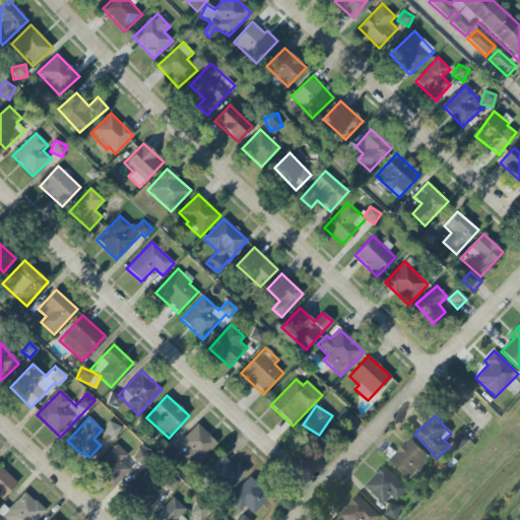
[(104,433),(115,439),(121,428),(110,421),(104,433)]
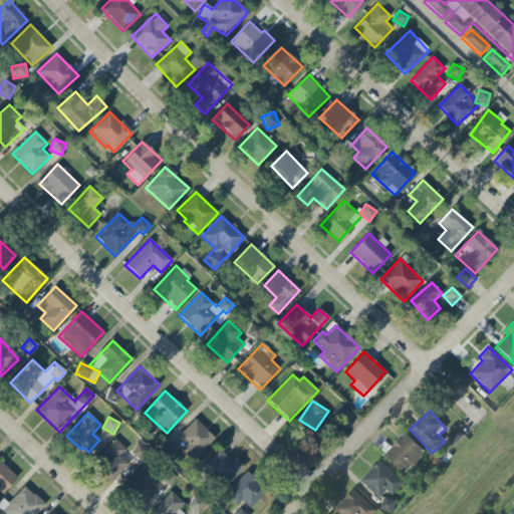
[(215,439),(195,420),(179,436),(188,444),(181,452),(193,462),(215,439)]
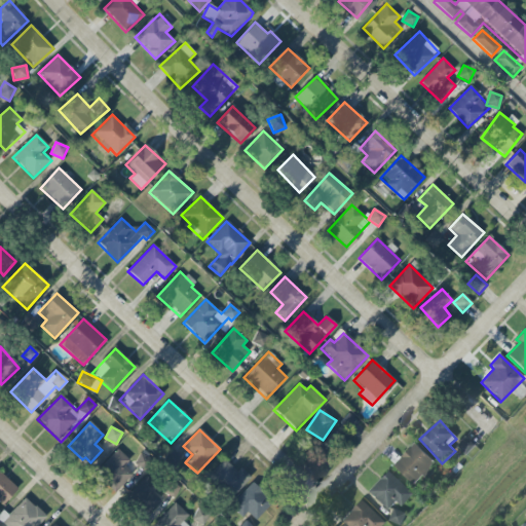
[(437,463),(415,444),(393,466),(415,486),(437,463)]
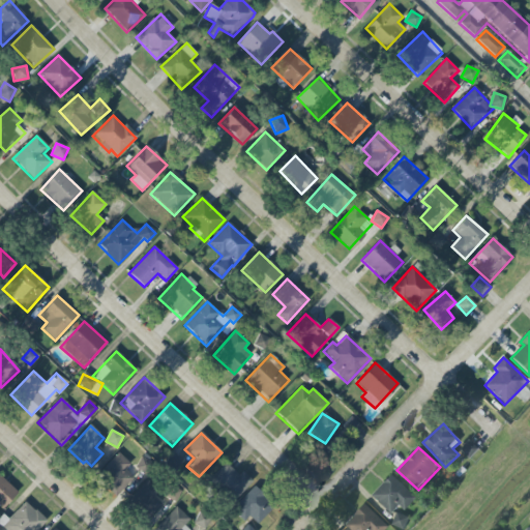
[(130,464),(118,452),(96,476),(117,496),(134,477),(125,470),(130,464)]
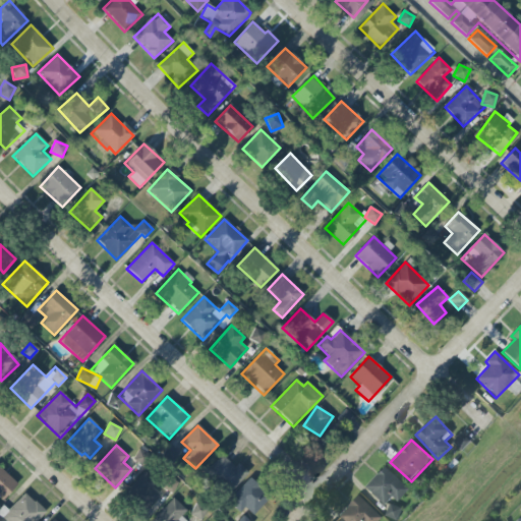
[(151,456),(139,449),(132,460),(143,467),(151,456)]
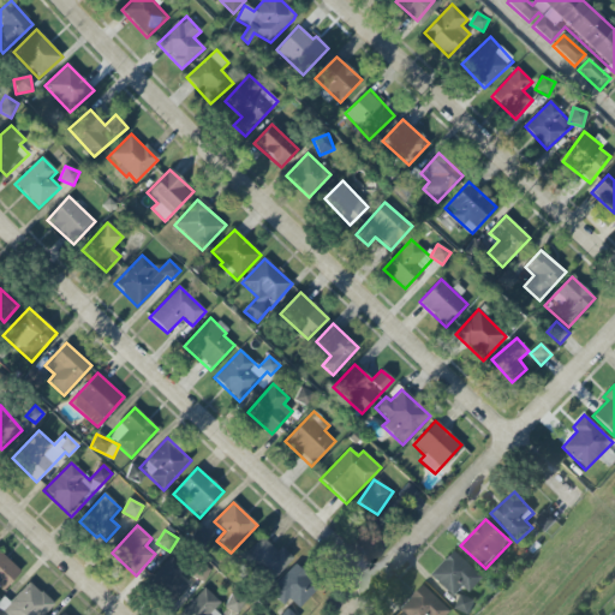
[(293,559),(280,547),(276,551),(262,537),(245,555),(272,581),(293,559)]
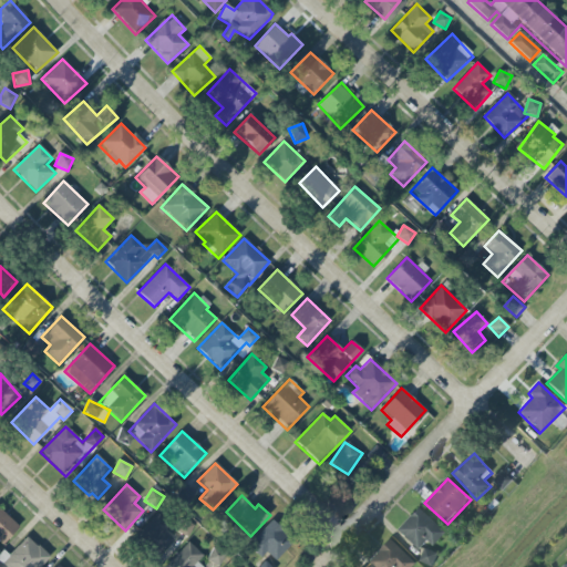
[(0,543),(2,545),(19,527),(0,508),(0,543)]
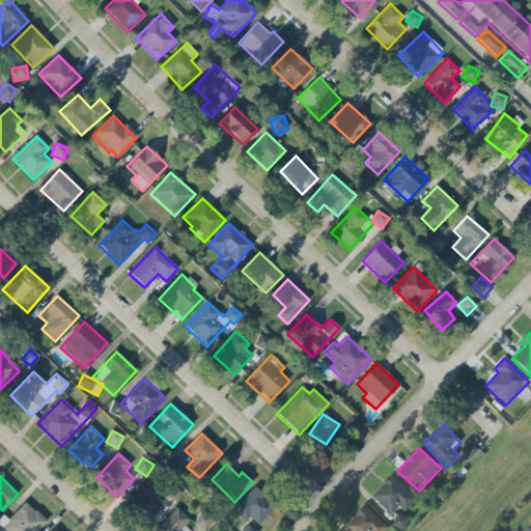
[(393,514),(399,507),(406,512),(417,499),(391,476),(373,498),(393,514)]
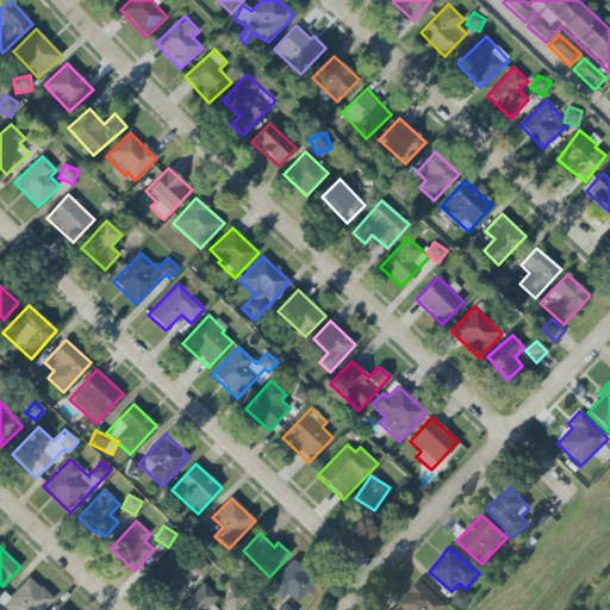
[(168,601),(192,580),(169,555),(145,576),(168,601)]
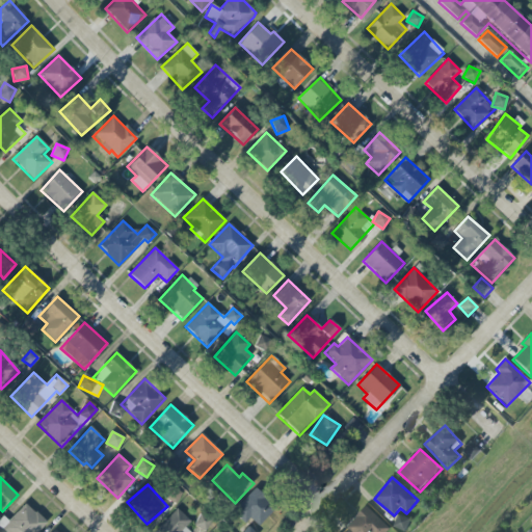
[(164,499),(177,504),(181,493),(169,487),(164,499)]
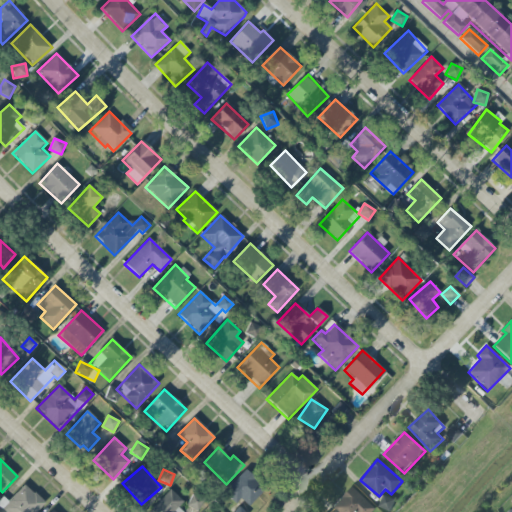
[(235,503),(240,498),(249,507),(265,490),(244,471),(224,492),(235,503)]
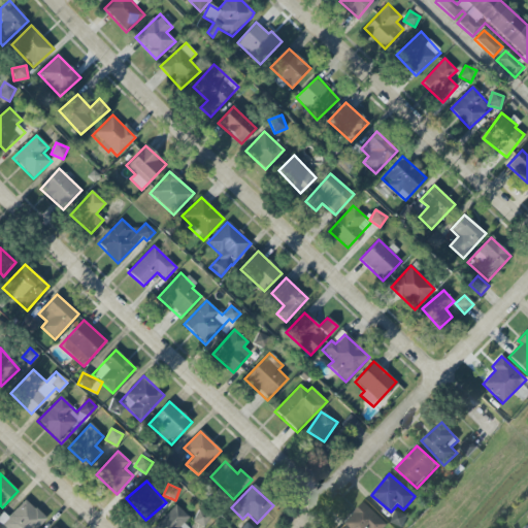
[(8,517),(4,514),(0,517),(0,527),(37,527),(46,520),(25,499),(8,517)]
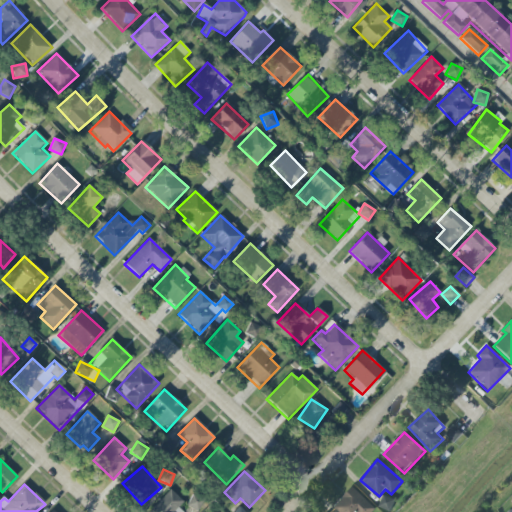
[(372,511),(376,509),(353,487),(333,508),(338,511),(372,511)]
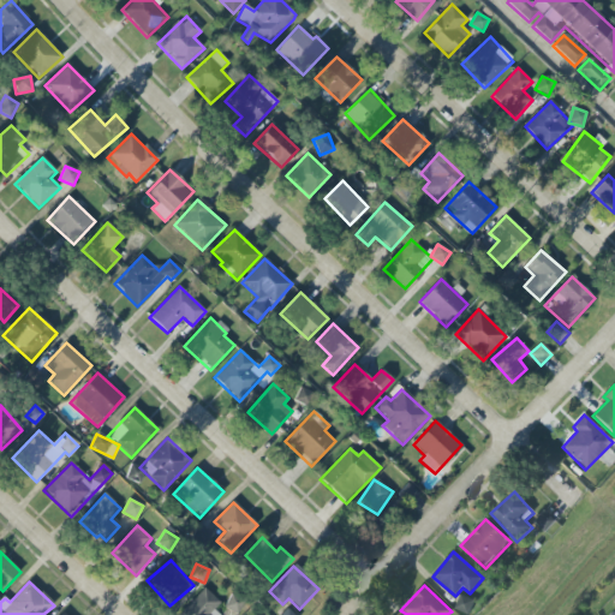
[(219,614),(214,610),(220,603),(204,587),(179,614),(219,614)]
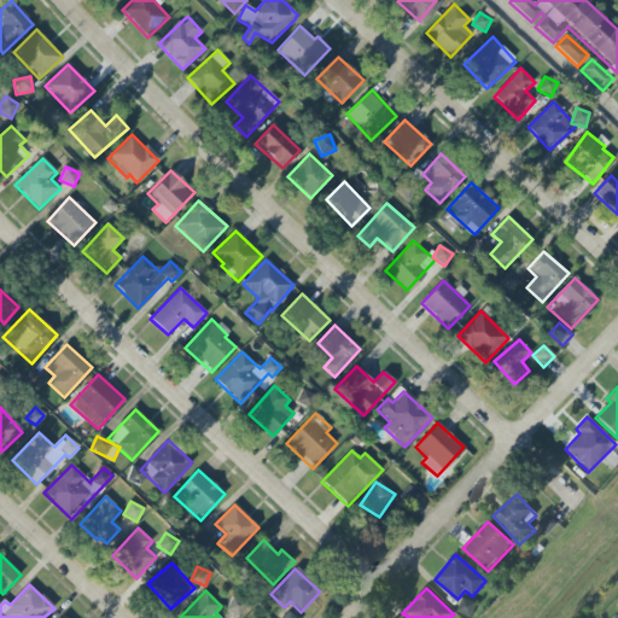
[(225,611),(238,617),(246,602),(233,596),(225,611)]
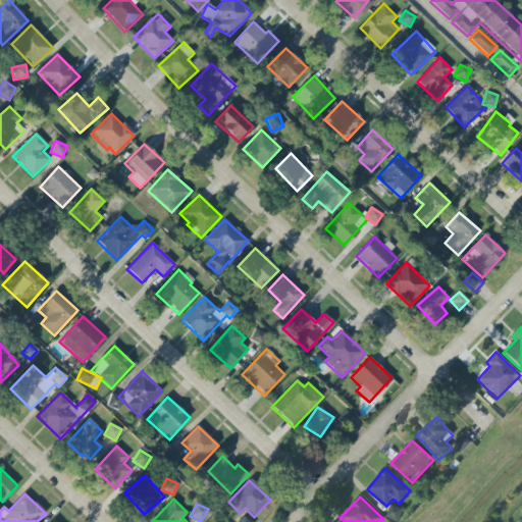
[(403,510),(390,506),(386,517),(399,521),(403,510)]
